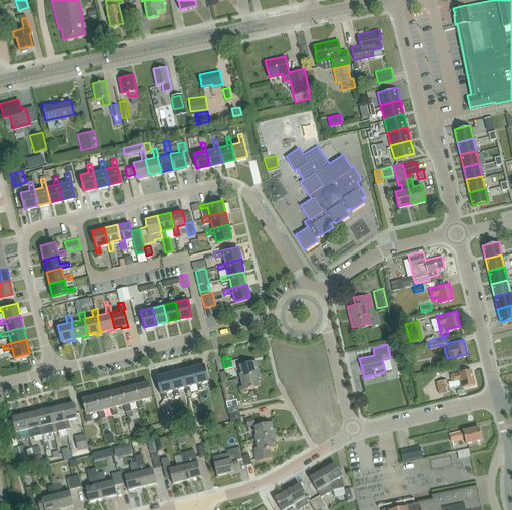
[(239,377),(260,372),(256,359),(238,364),(240,372),(237,373),(239,377)]
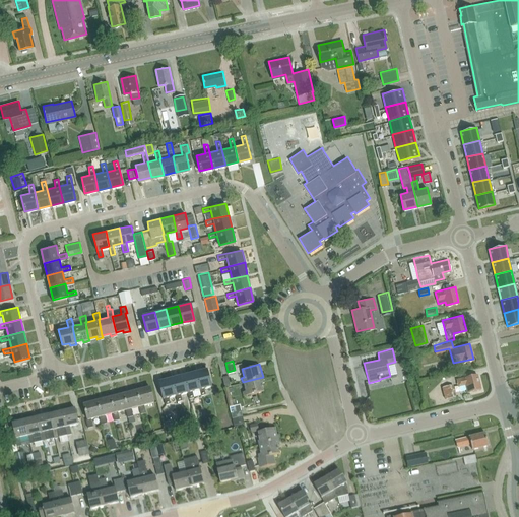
[(194,372),(198,388),(210,385),(206,369),(194,372)]
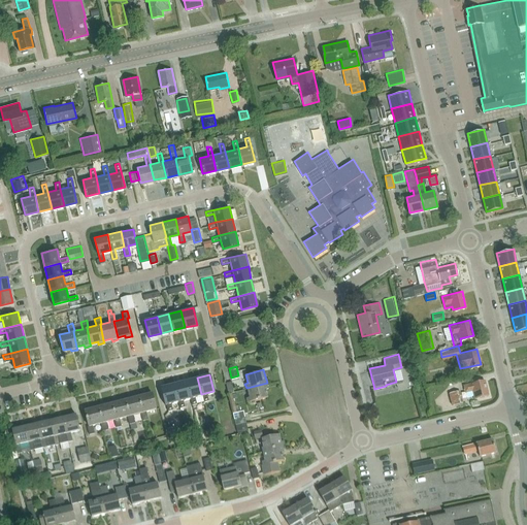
[(201,394),(197,378),(185,381),(189,397),(201,394)]
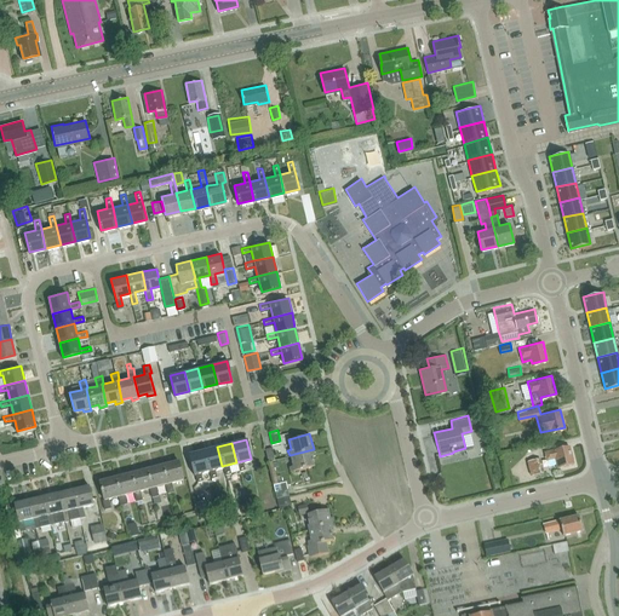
[(568,444),(544,450),(546,459),(548,464),(556,461),(557,466),(573,461),(568,444)]
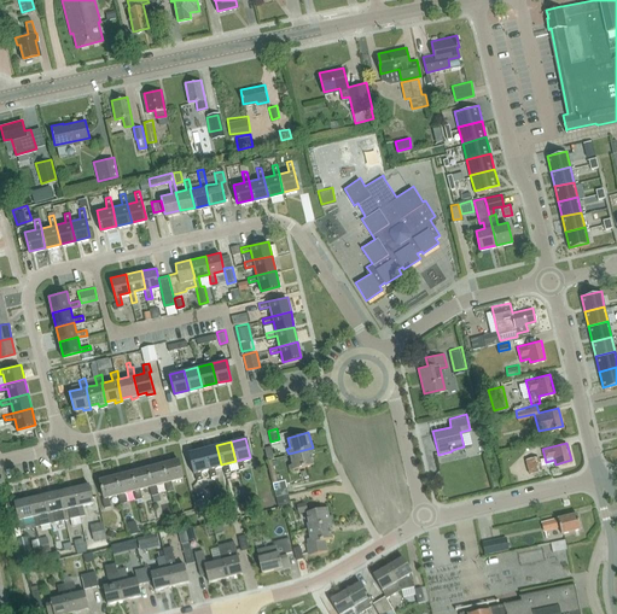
[(221,465),(216,445),(203,449),(208,468),(221,465)]
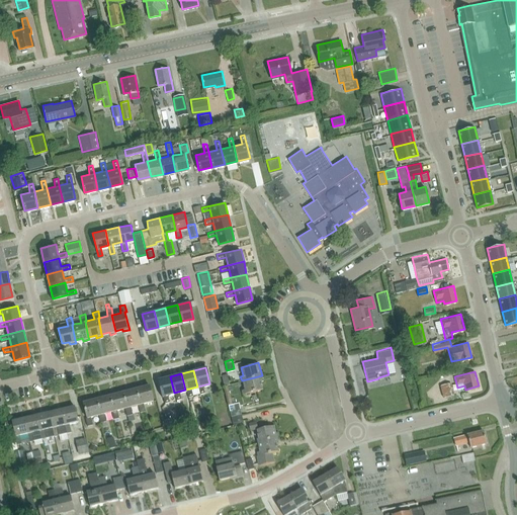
[(223,385),(230,383),(227,373),(220,374),(223,385)]
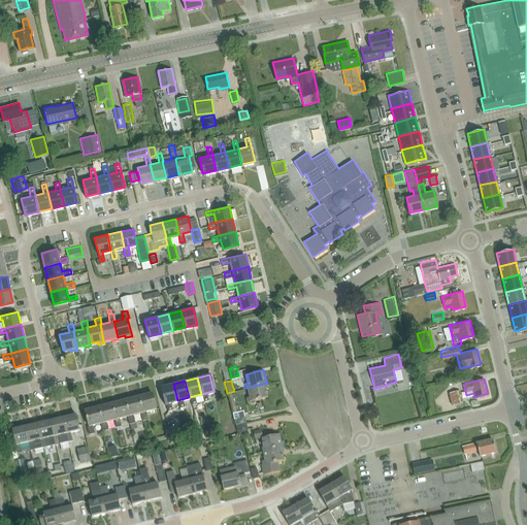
[(267,383),(246,388),(249,397),(245,398),(246,402),(267,397),(265,388),(268,388),(267,383)]
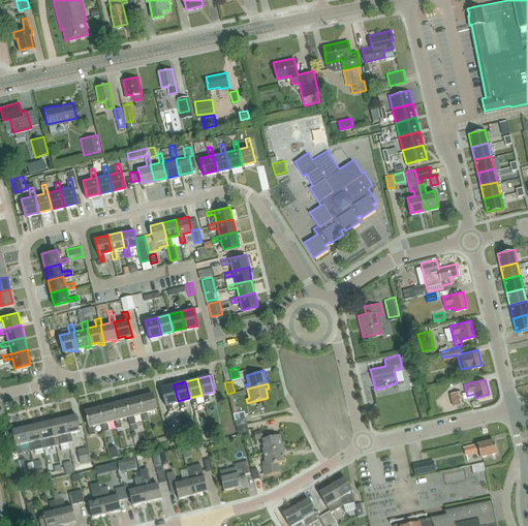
[(178,401),(174,384),(161,388),(165,404),(178,401)]
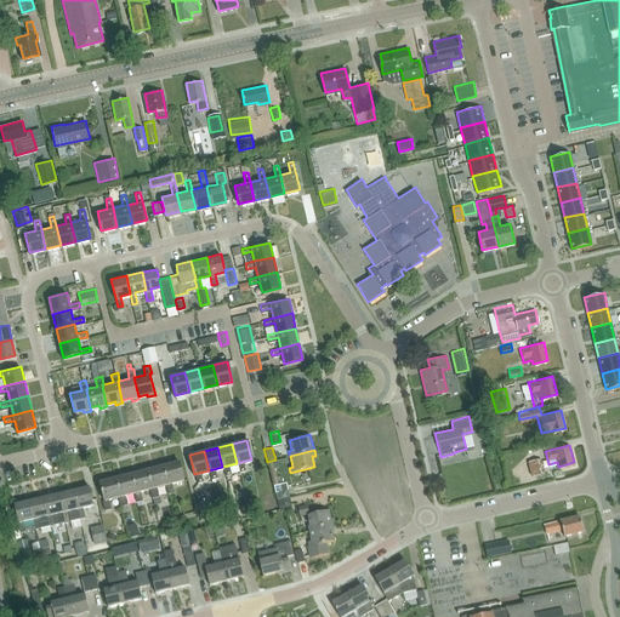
[(528,460),(530,474),(544,472),(540,457),(528,460)]
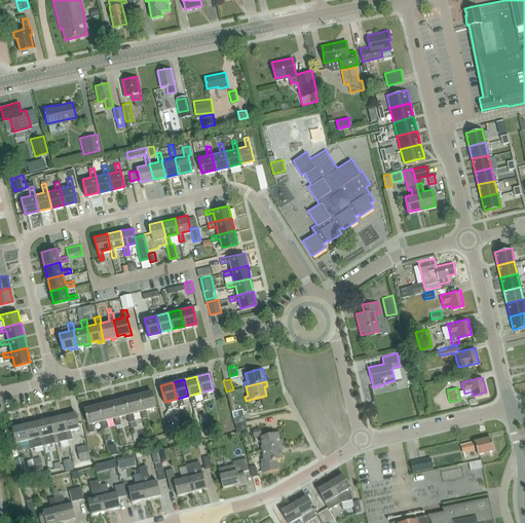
[(136,395),(140,410),(142,418),(147,417),(145,409),(155,406),(151,390),(144,393),(143,389),(137,391),(138,395),(136,395)]
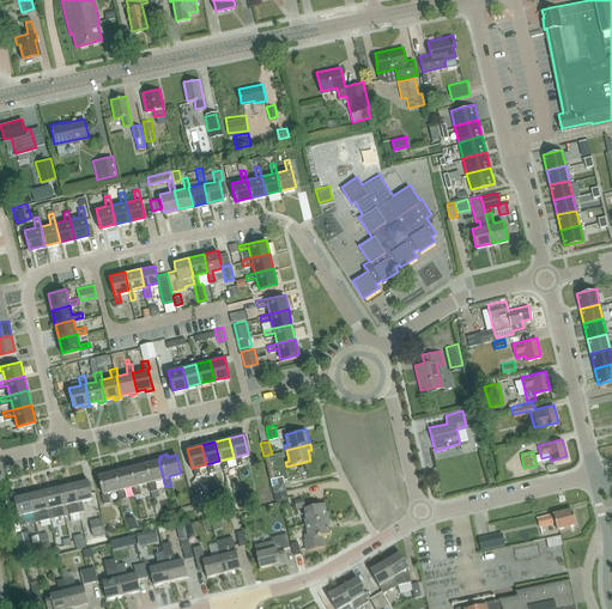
[(264,456),(271,485),(283,481),(280,474),(278,475),(277,468),(272,469),(268,455),(264,456)]
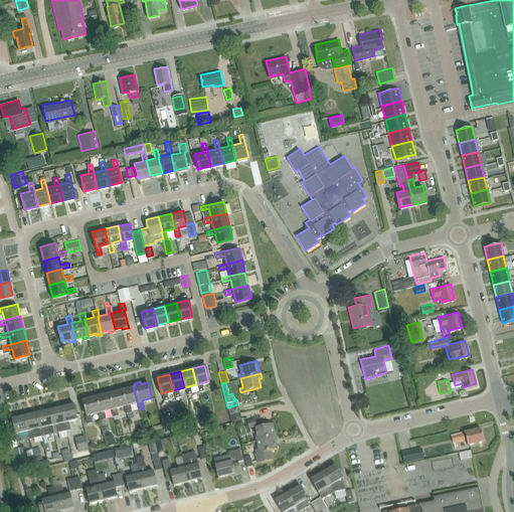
[(137,401),(133,386),(128,387),(127,385),(121,386),(122,389),(120,389),(124,405),(126,412),(131,411),(129,403),(137,401)]
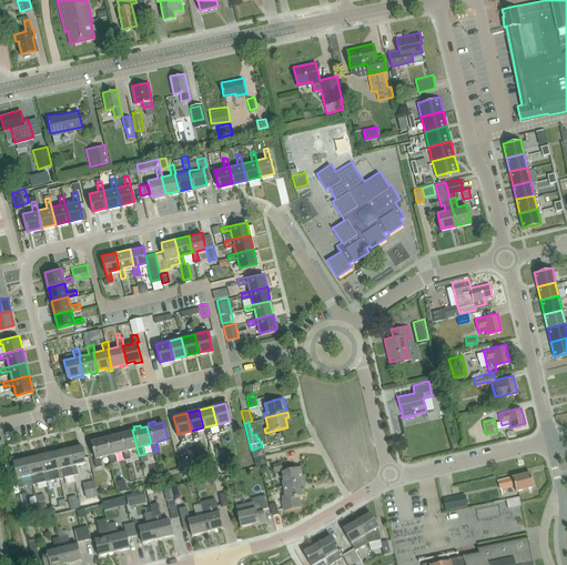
[(137,447),(132,430),(127,432),(125,429),(119,430),(120,433),(118,434),(122,451),(123,458),(130,457),(128,449),(137,447)]
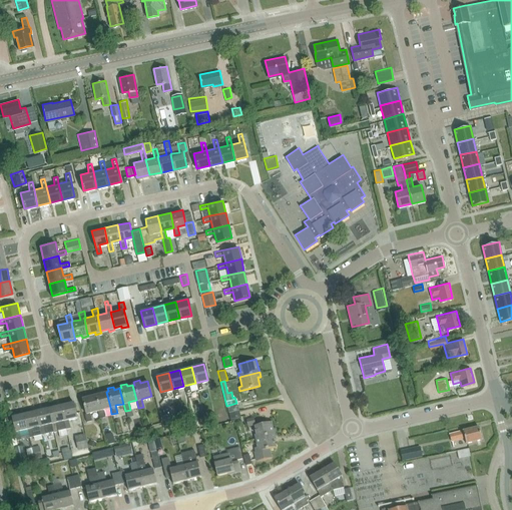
[(110,407),(106,392),(101,393),(100,390),(94,392),(95,394),(93,395),(97,410),(99,418),(104,416),(102,409),(110,407)]
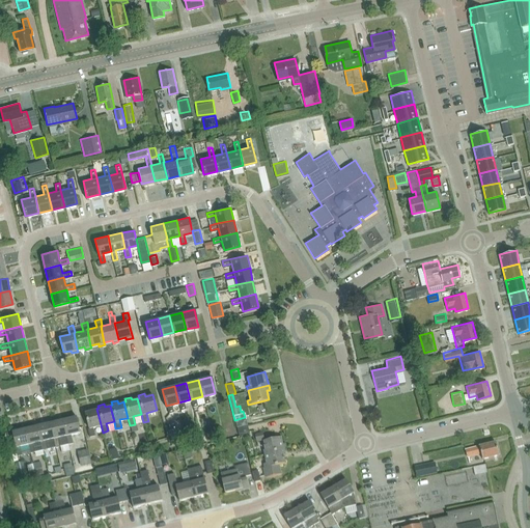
[(101,424),(96,409),(90,410),(90,408),(84,409),(88,427),(87,427),(89,436),(94,435),(92,426),(101,424)]
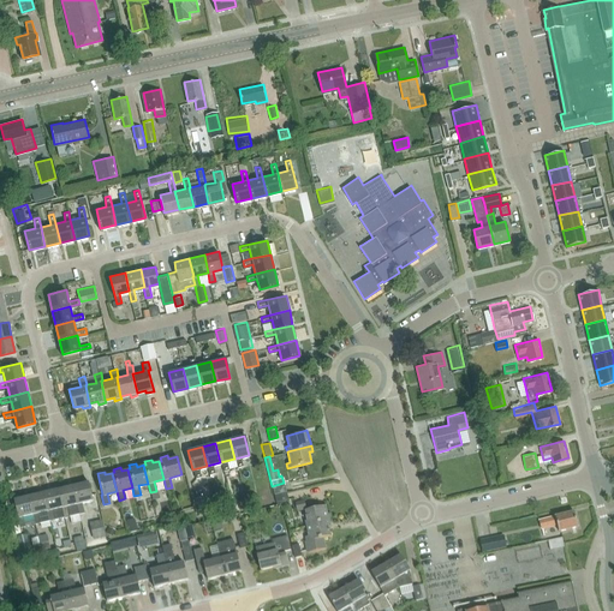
[(77,502),(76,502),(78,513),(83,511),(82,501),(91,498),(88,480),(72,484),(77,502)]
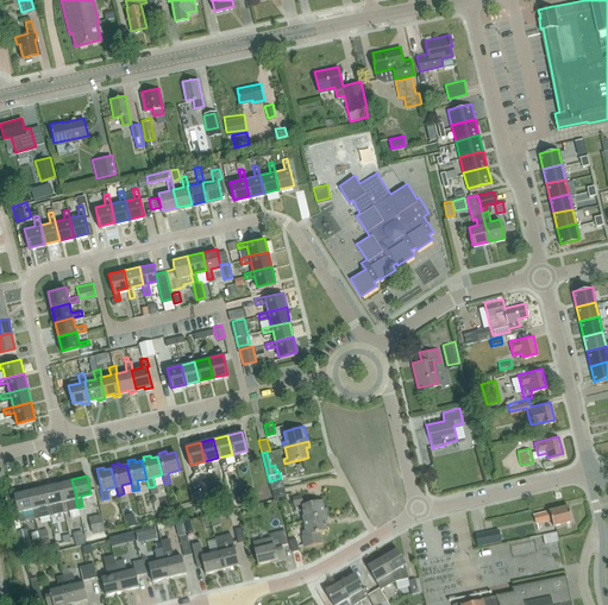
[(60,500),(62,510),(62,511),(68,510),(66,499),(75,497),(76,497),(71,479),(57,483),(61,500),(60,500)]
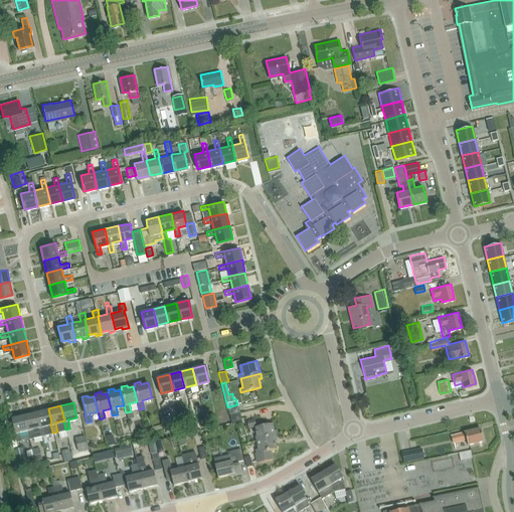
[(227,407),(229,413),(238,411),(237,405),(227,407)]
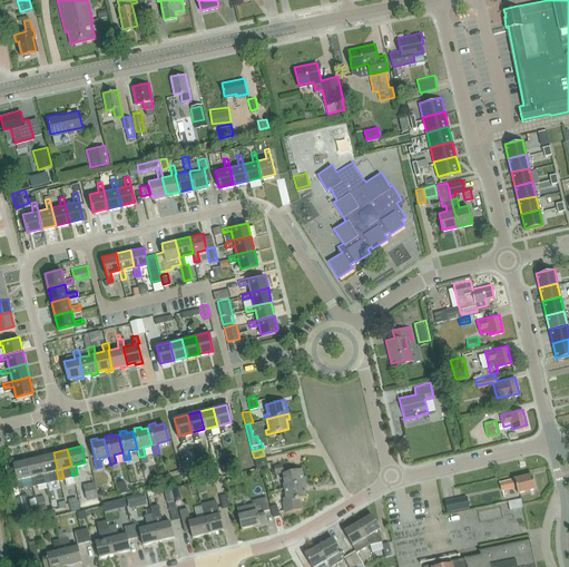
[(42,472),(45,481),(49,480),(58,478),(56,469),(57,469),(54,452),(40,456),(43,472),(42,472)]
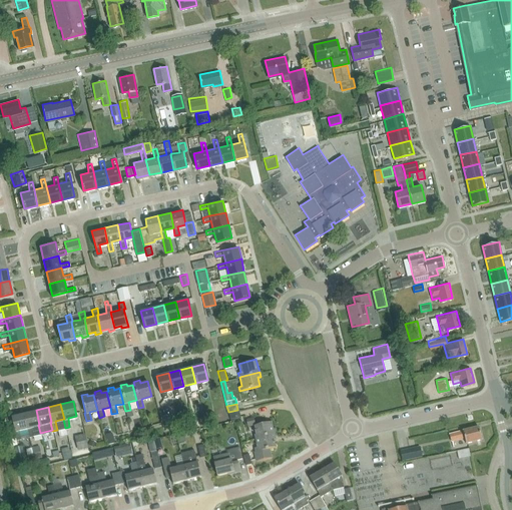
[(36,410),(23,412),(27,428),(26,428),(28,436),(32,435),(40,433),(38,425),(39,425),(36,410)]
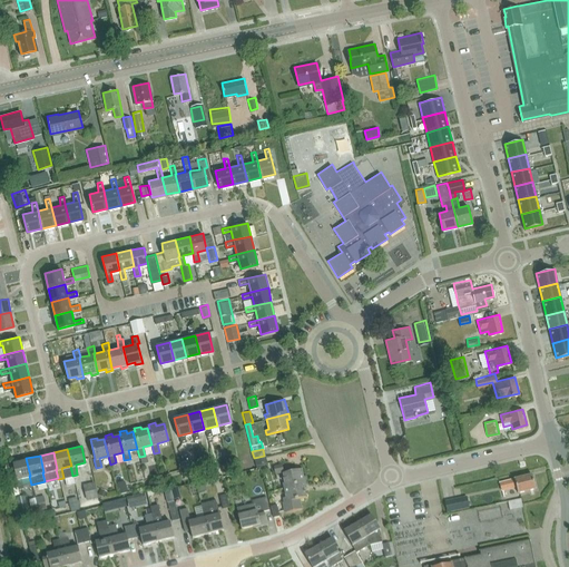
[(264,456),(254,458),(256,465),(266,462),(264,456)]
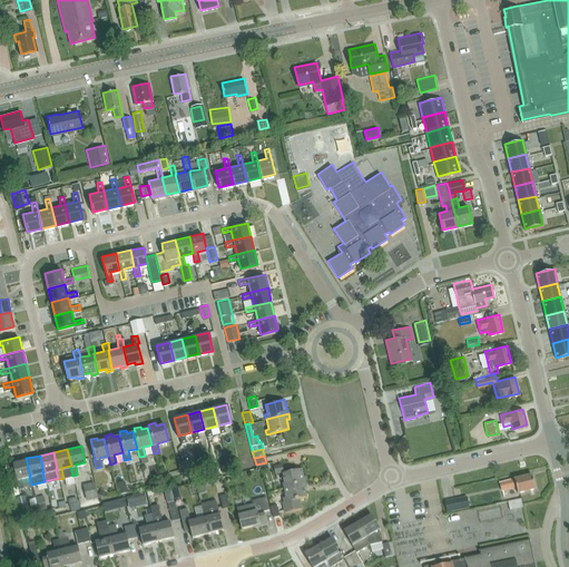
[(20,478),(29,476),(30,476),(26,458),(12,461),(18,488),(22,487),(20,478)]
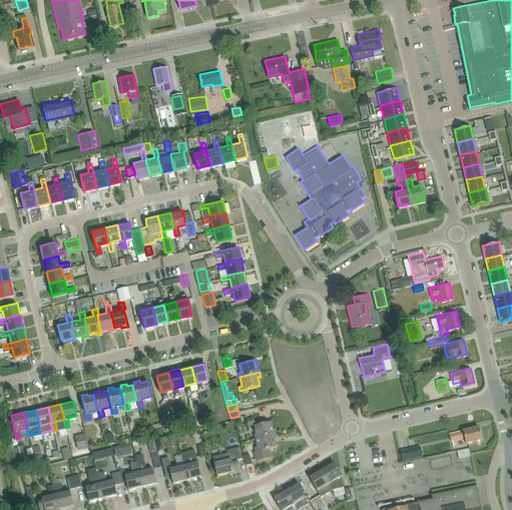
[(169,413),(162,414),(165,427),(172,426),(169,413)]
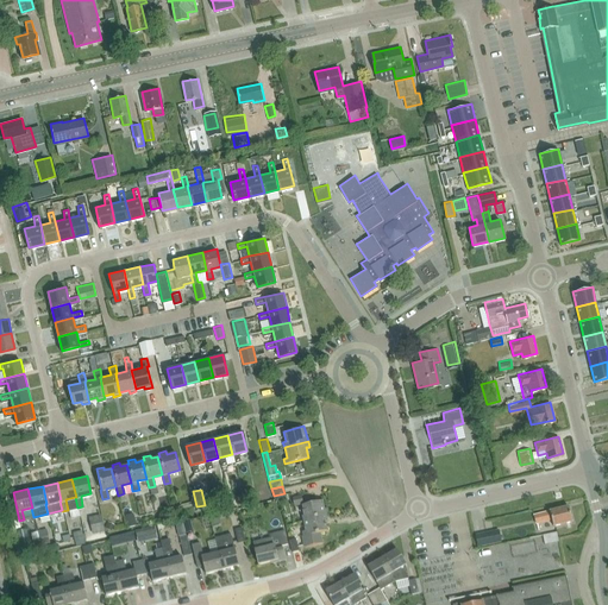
[(245,500),(244,496),(243,490),(232,493),(234,498),(236,498),(237,503),(245,500)]
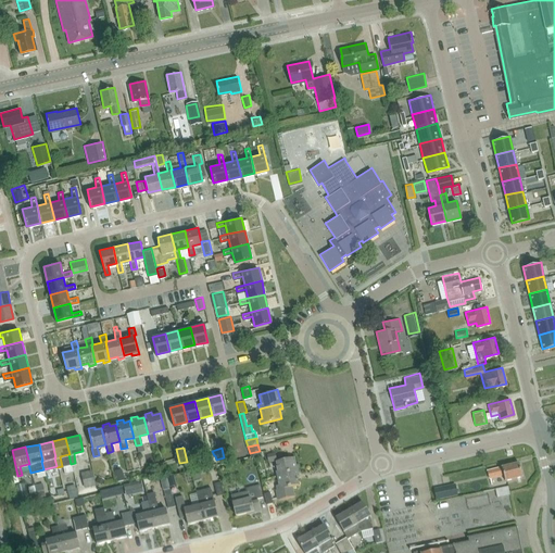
[(275,451),(266,452),(268,461),(276,459),(275,451)]
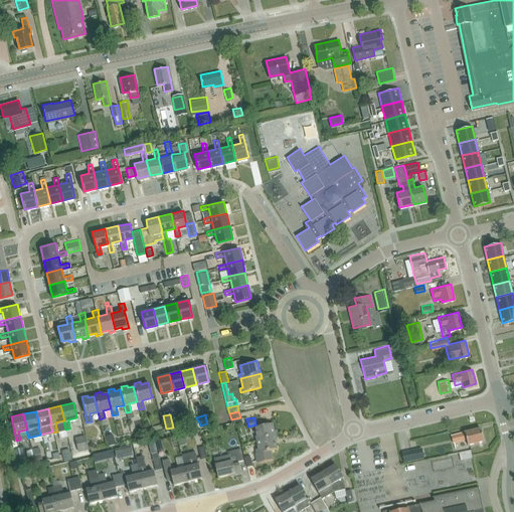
[(254,440),(275,435),(272,422),(254,427),(257,436),(253,436),(254,440)]
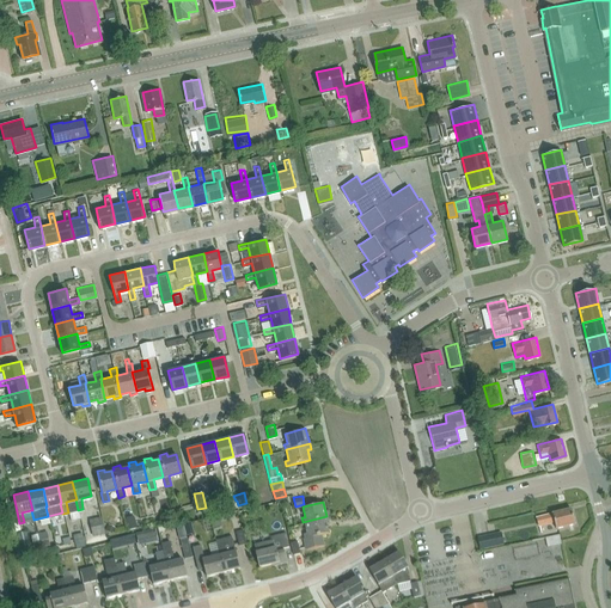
[(555,527),(574,522),(570,507),(536,515),(538,523),(554,520),(555,527)]
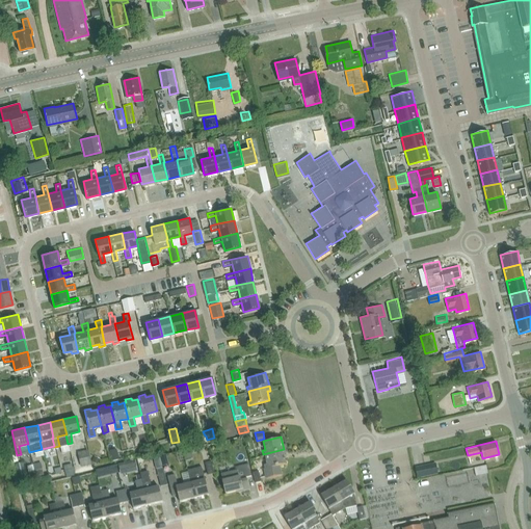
[(189,447),(181,448),(183,457),(191,455),(189,447)]
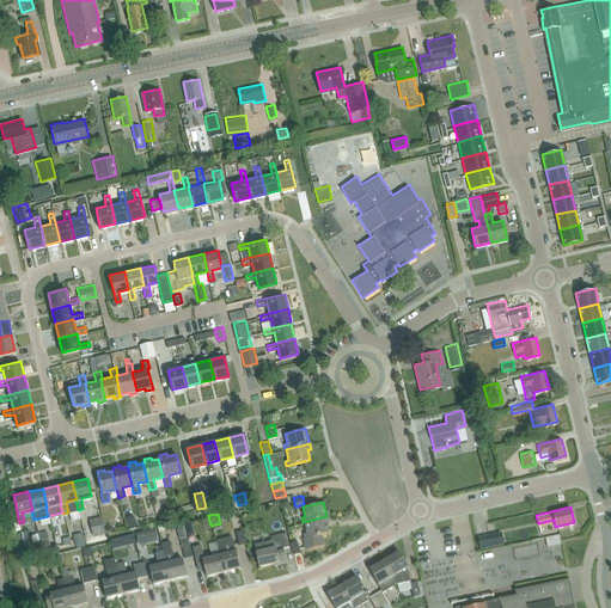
[(104,532),(101,515),(89,517),(92,534),(104,532)]
